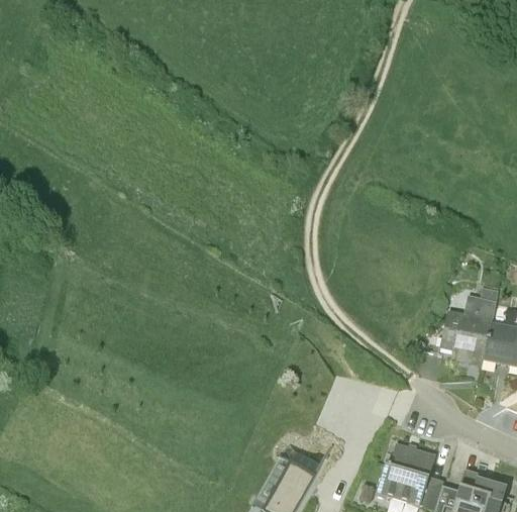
[(434,312),(418,347),(419,348),(437,352),(438,346),(456,350),(483,355),(491,320),(491,318),(495,300),(498,288),(482,285),(480,297),(476,315),(462,312),(446,308),(445,314),(434,312)]
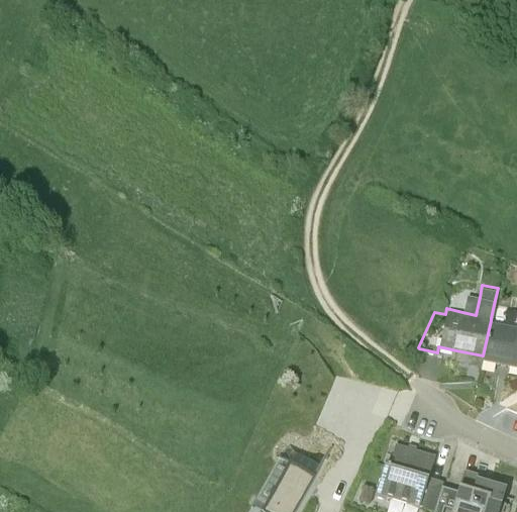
[(516,325),(491,320),(483,355),(482,359),(516,366),(516,325)]
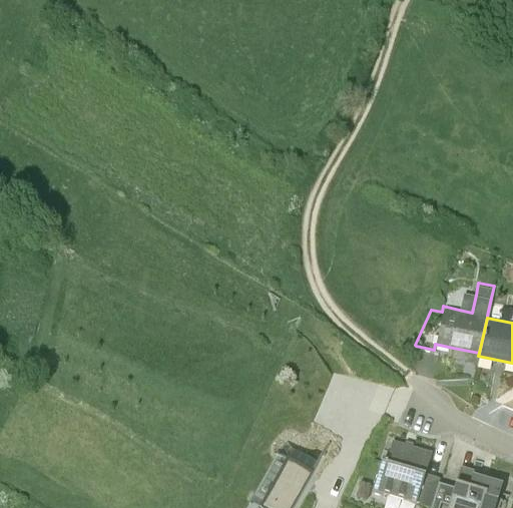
[(383,458),(372,489),(389,494),(416,502),(418,495),(424,476),(425,472),(432,451),(392,439),(386,459),(383,458)]
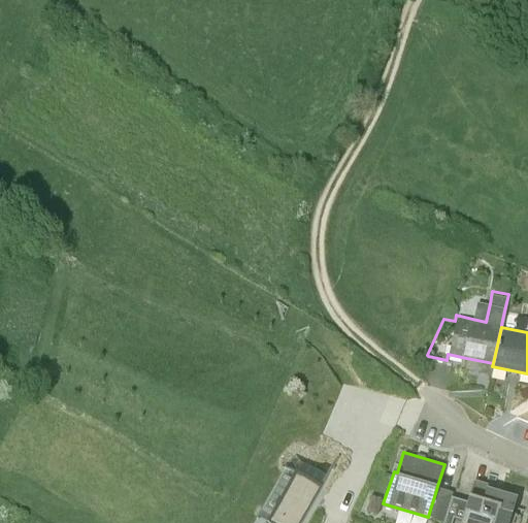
[(269,516),(264,522),(299,522),(322,485),(320,484),(315,481),(295,469),(294,470),(269,516)]
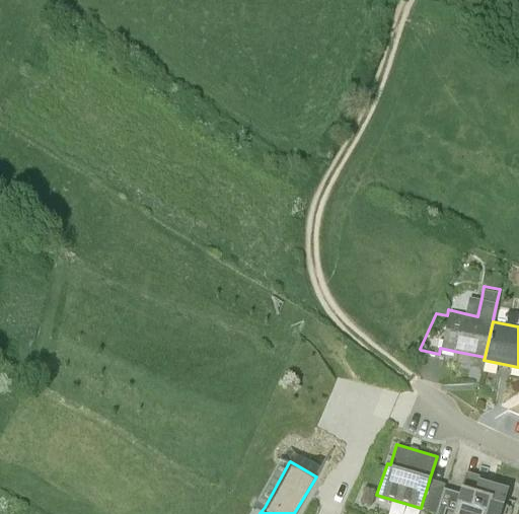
[(443,487),(438,505),(444,507),(445,507),(454,510),(452,513),(499,513),(500,513),(503,502),(507,491),(488,485),(477,482),(479,478),(465,472),(459,492),(443,487)]
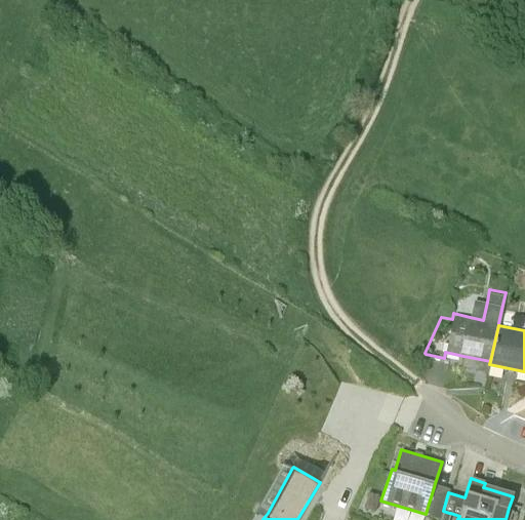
All buildings are outlined.
